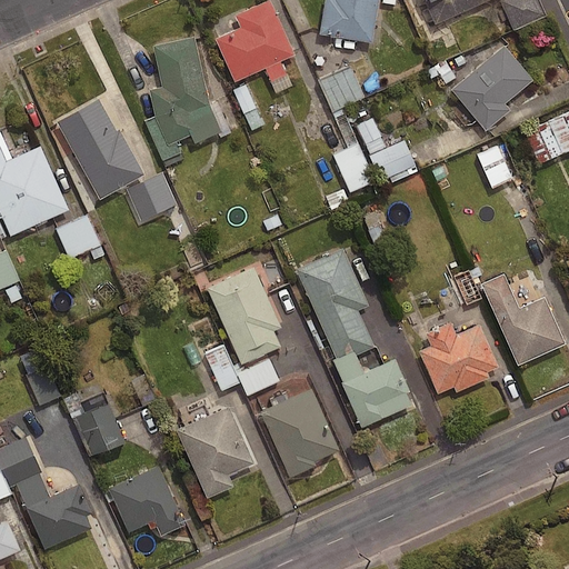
[(297,53),(272,0),(267,0),(238,13),(243,27),(218,38),(237,81),(297,53)]
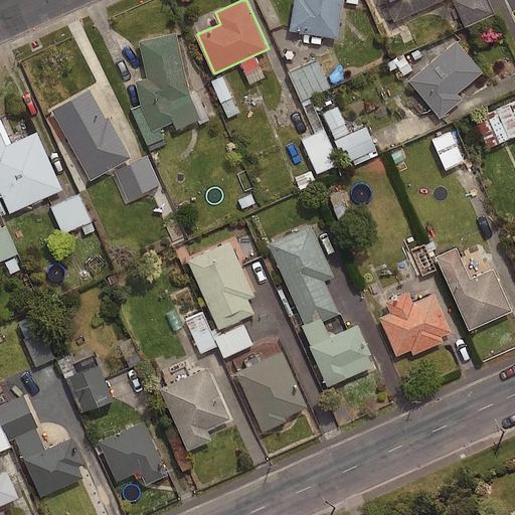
[(344,0),(296,0),(292,30),(339,37),(344,0)]
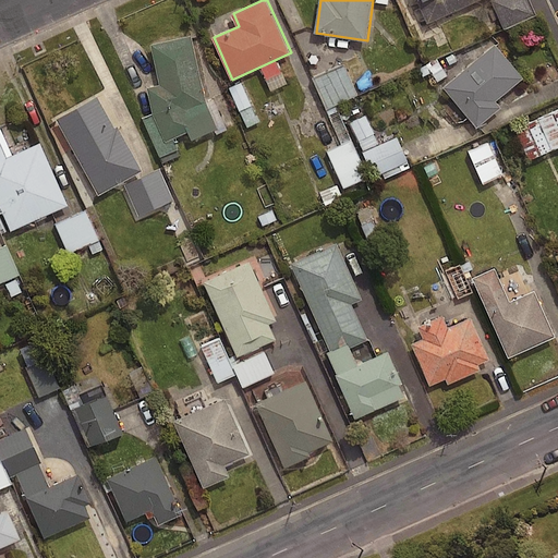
[(419,0),(429,23),(480,0),(419,0)]
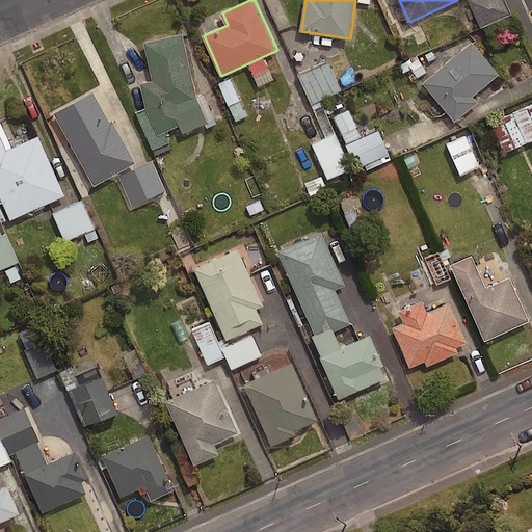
[(507,11),(502,0),(468,0),(479,24),(507,11)]
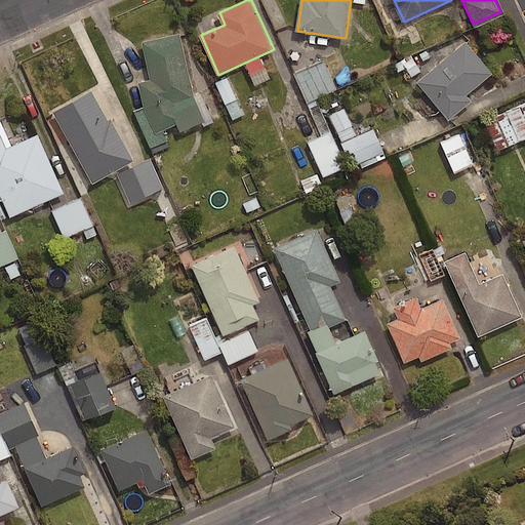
[(182,32),(144,40),(151,79),(139,81),(145,107),(134,111),(151,148),(168,140),(164,130),(177,124),(180,131),(203,122),(205,126),(215,121),(202,93),(196,95),(182,32)]
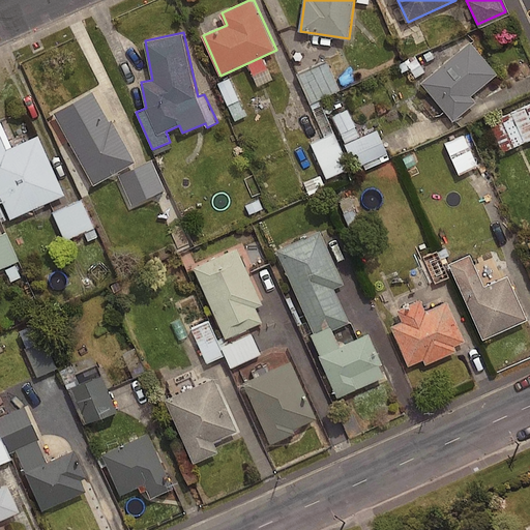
[(499,74),(472,41),(422,83),(454,120),(477,101),(472,95),(499,74)]
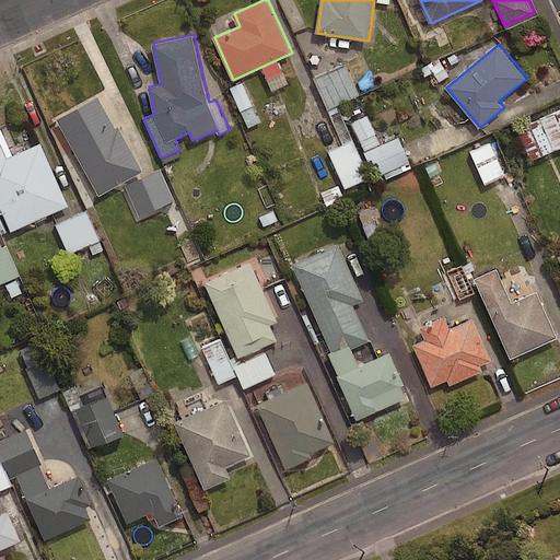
[(442,58),(429,67),(440,83),(453,74),(442,58)]
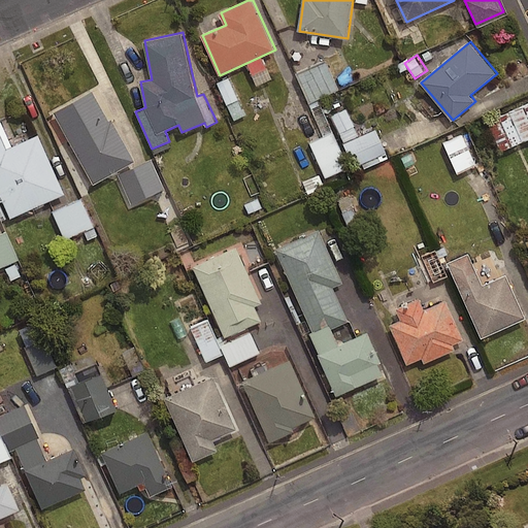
[(338,87),(327,60),(296,73),(307,100),(338,87)]
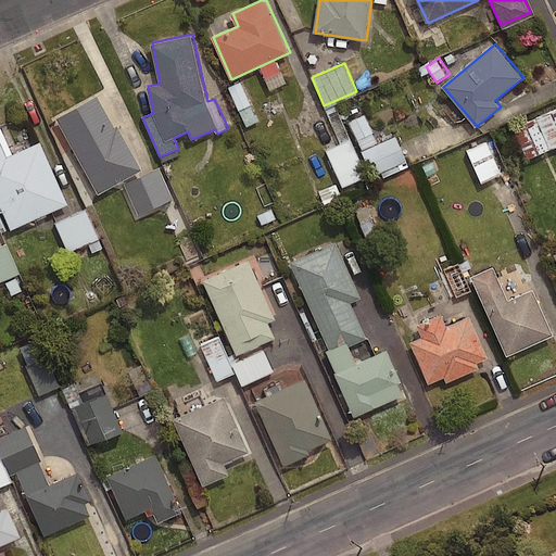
[(241,80),(229,85),(244,125),(257,119),(241,80)]
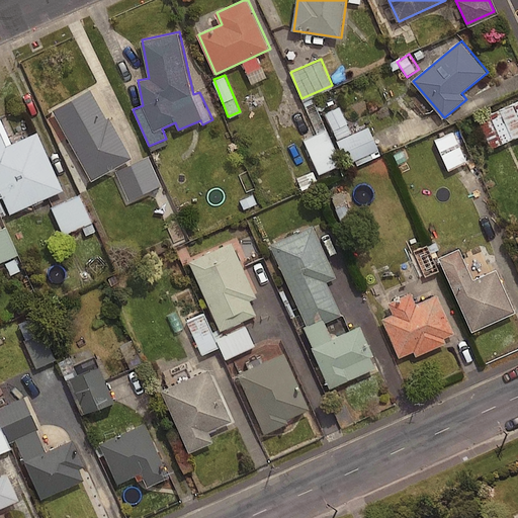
[(108,118),(92,89),(55,110),(93,180),(134,158),(110,116),(108,118)]
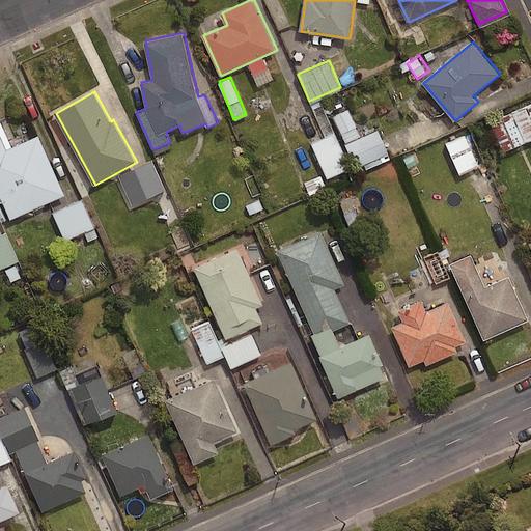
[(530,136),(530,111),(528,106),(491,122),(502,149),(530,136)]
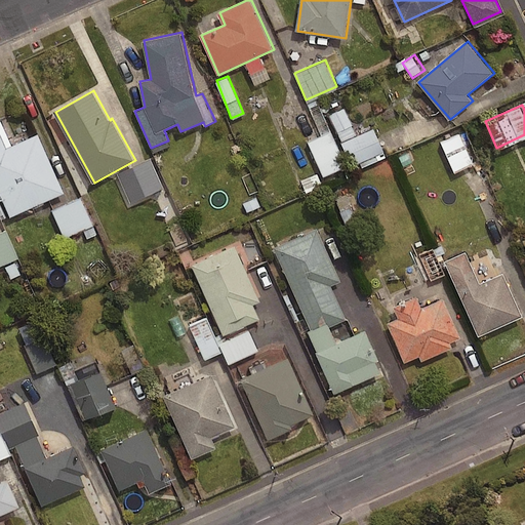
[(365,151),(345,106),(329,113),(349,158),(365,151)]
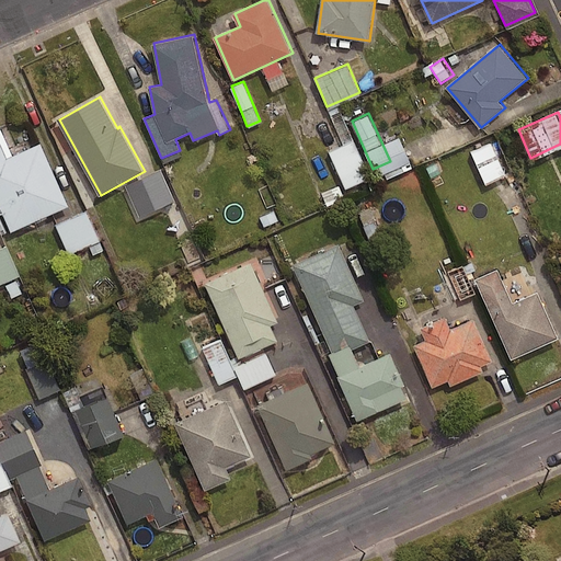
[(368,176),(353,139),(329,149),(345,186),(368,176)]
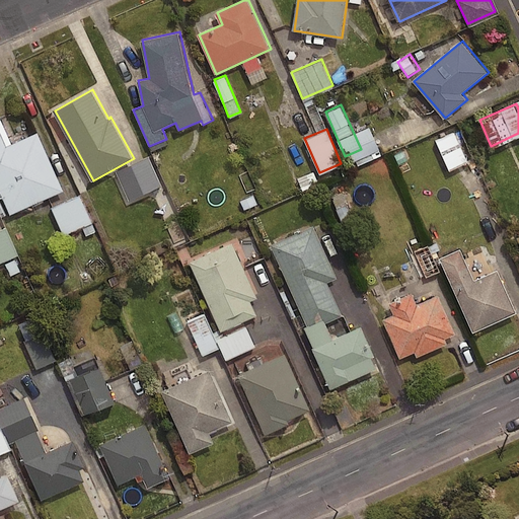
[(65,191),(39,132),(7,146),(0,130),(0,189),(11,215),(65,191)]
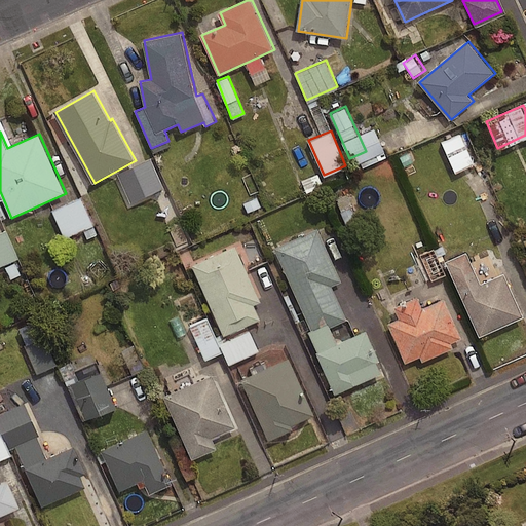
[(473,161),(460,133),(442,141),(455,170),(473,161)]
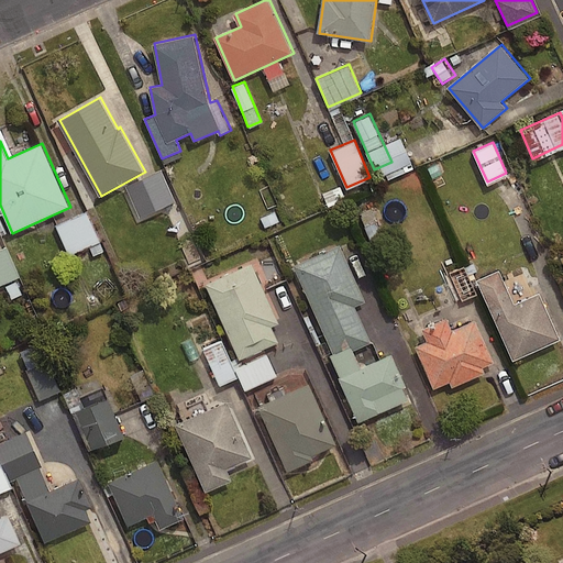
[(99,239),(87,210),(56,223),(68,252),(99,239)]
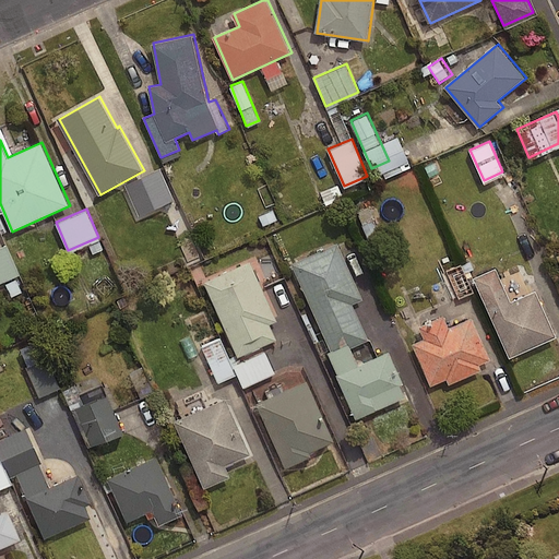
[(364,299),(337,242),(292,263),(334,357),(370,341),(354,304),(364,299)]
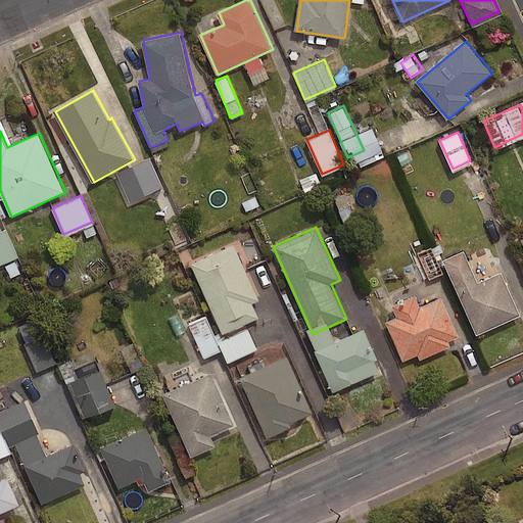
[(0,263),(16,256),(6,229),(0,231),(0,263)]
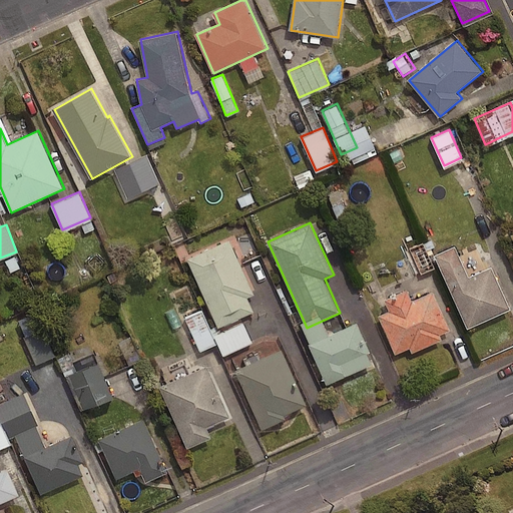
[(433,245),(430,237),(409,246),(419,272),(434,267),(426,247),(433,245)]
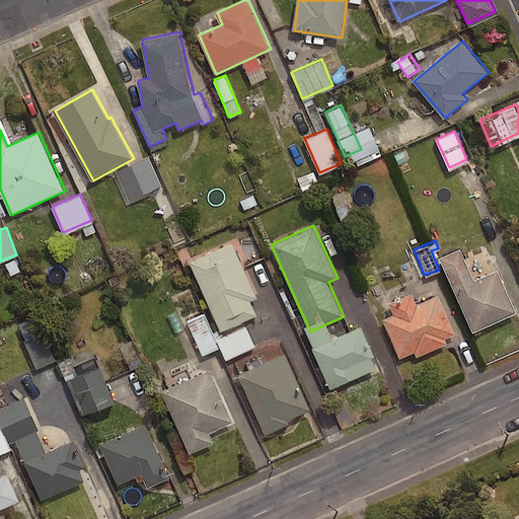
[(258,298),(233,242),(191,262),(222,331),(258,315),(251,301),(258,298)]
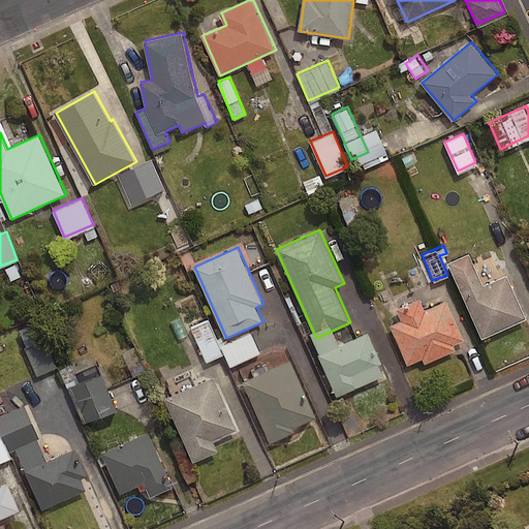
[(528,318),(508,275),(485,285),(470,253),(448,263),(484,339),(528,318)]
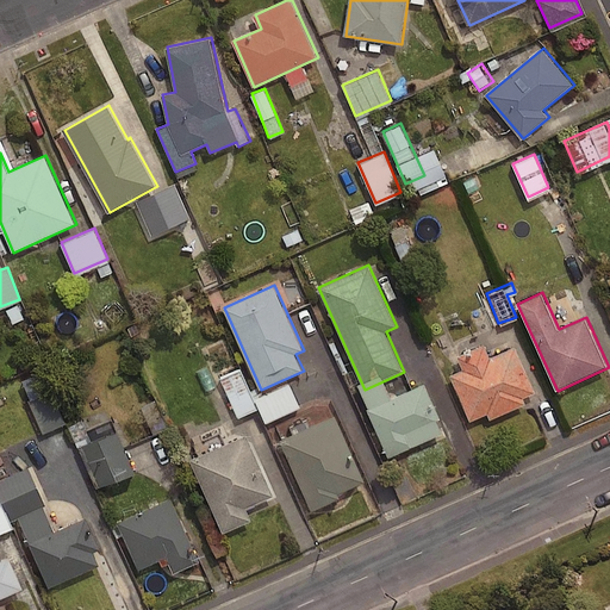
[(537,393),(516,347),(492,356),(486,344),(458,356),(464,371),(452,375),(472,422),(489,415),(491,419),(528,404),(526,398),(537,393)]
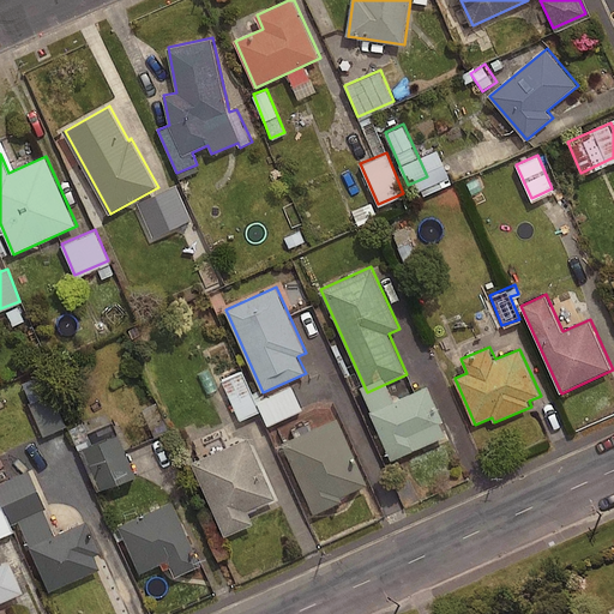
[(292,385),(262,398),(258,390),(252,392),(244,372),(223,380),(240,417),(260,408),(266,422),(301,408),(292,385)]
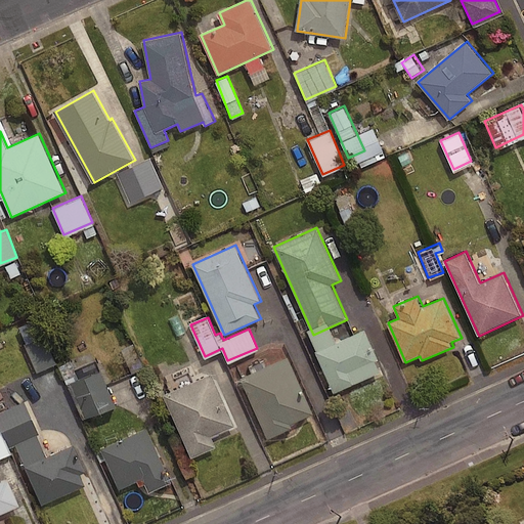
[(379,359),(365,331),(317,352),(336,392),(355,384),(350,373),(379,359)]
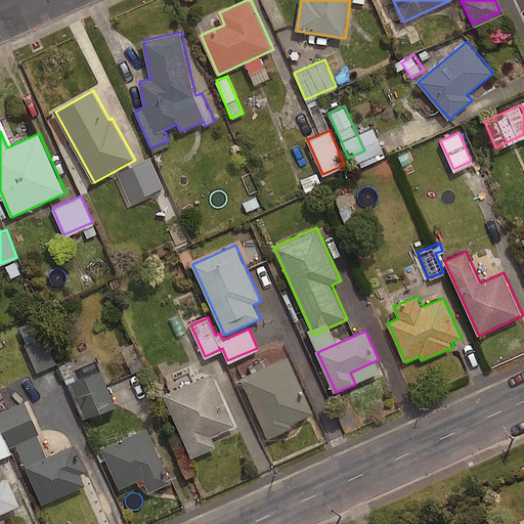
[(56,362),(43,334),(25,343),(37,370),(56,362)]
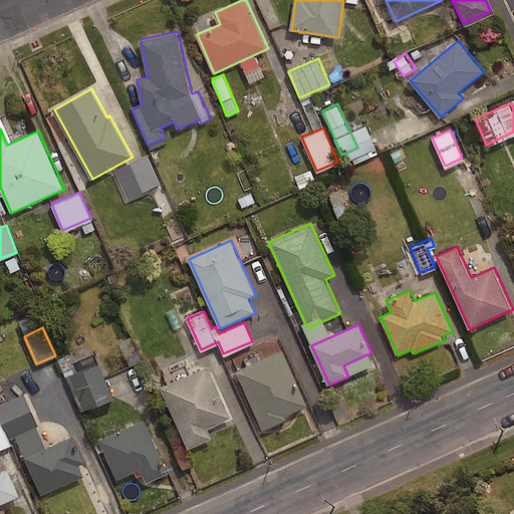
[(91,350),(82,331),(65,340),(74,358),(91,350)]
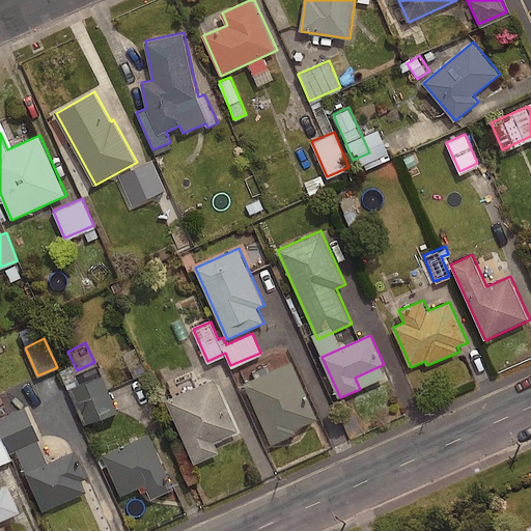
[(319,419),(294,361),(245,383),(273,444),(297,434),(296,430),(319,419)]
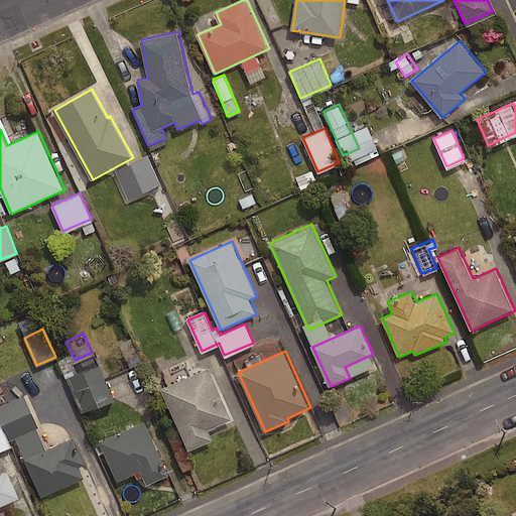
[(113,396),(97,358),(65,372),(81,410),(113,396)]
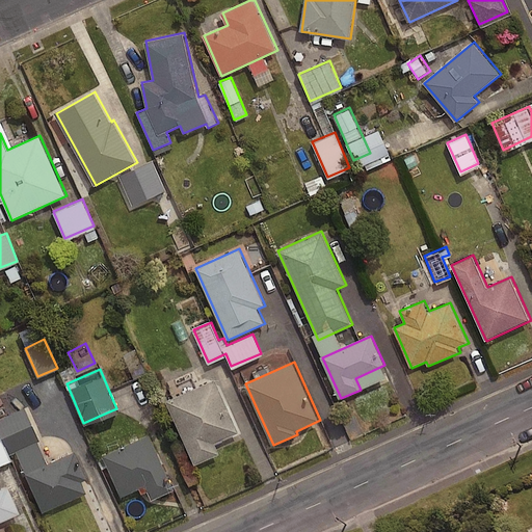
[(240,432),(217,379),(167,401),(195,466),(220,454),(216,444),(240,432)]
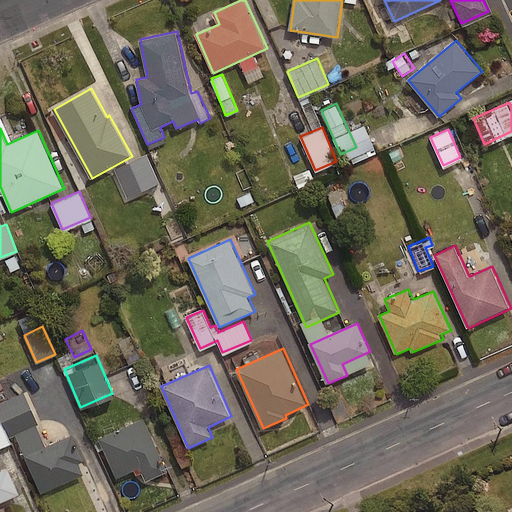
[(168,472),(144,419),(99,439),(117,479),(140,468),(146,482),(168,472)]
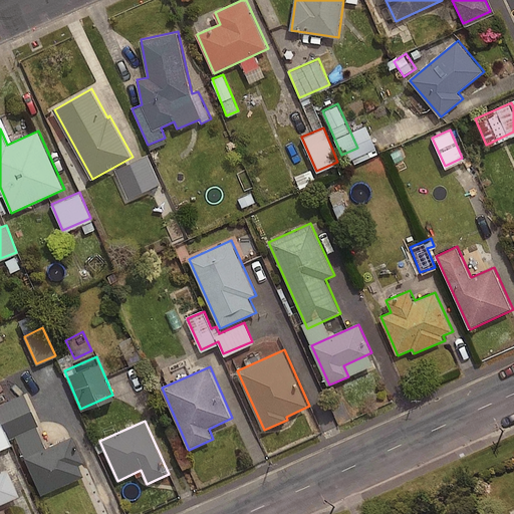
[(84,463),(72,437),(25,458),(42,496),(84,477),(79,466),(84,463)]
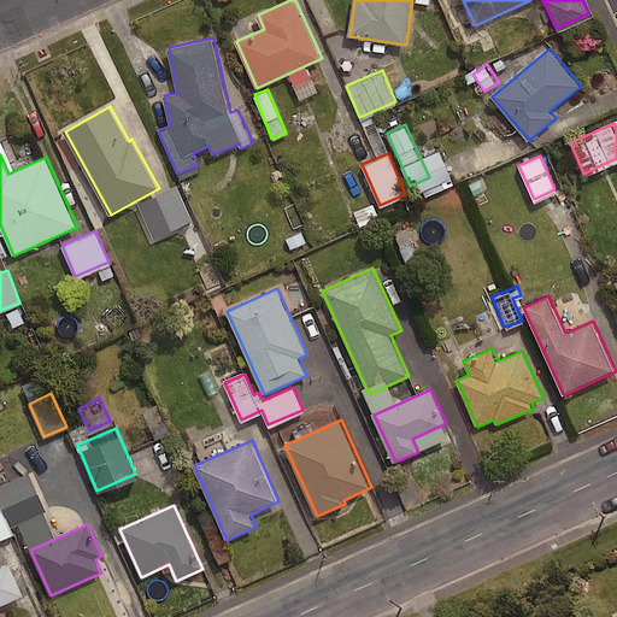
[(0,568),(0,606),(24,597),(10,564),(0,568)]
